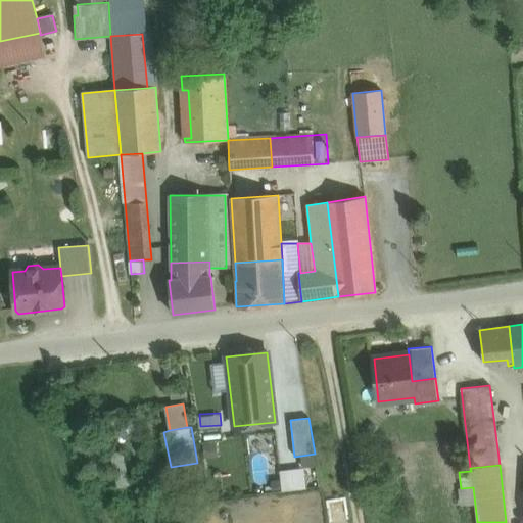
[(285,489),(308,487),(306,467),(283,469),(285,489)]
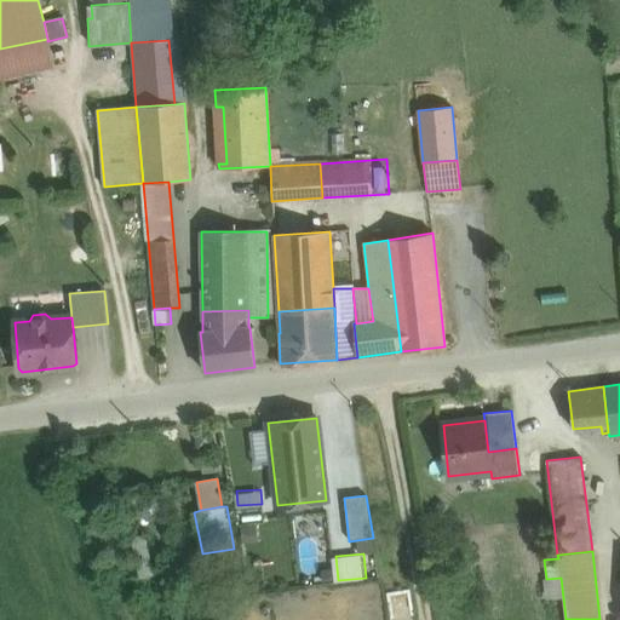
[(321,619),(321,618),(320,614),(317,609),(315,606),(310,602),(305,600),(299,598),(294,598),(286,600),(280,604),(276,608),(274,613),(273,618),(271,619),(321,619)]
